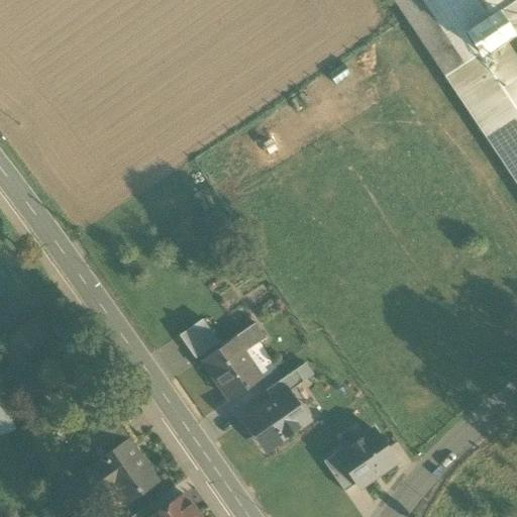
[(516,0),(393,0),(444,78),(479,55),(464,33),(497,11),(511,32),(516,40),(516,0)]
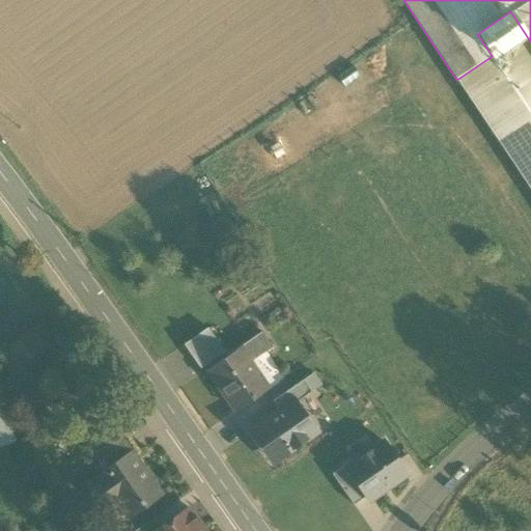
[(477,34),(492,56),(525,33),(510,11),(477,34)]
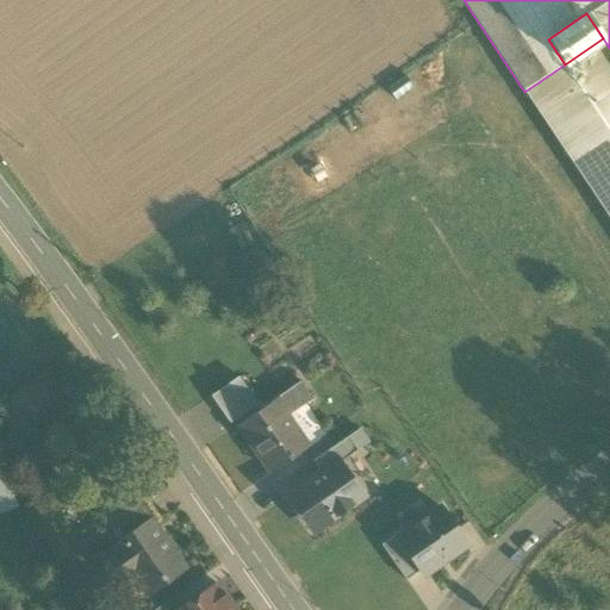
[(609,48),(603,38),(565,64),(524,92),(609,219),(609,48)]
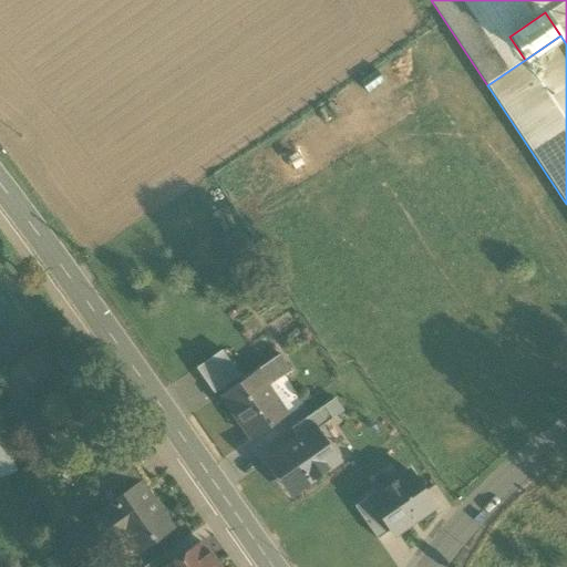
[(222,351),(195,369),(213,394),(239,377),(222,351)]
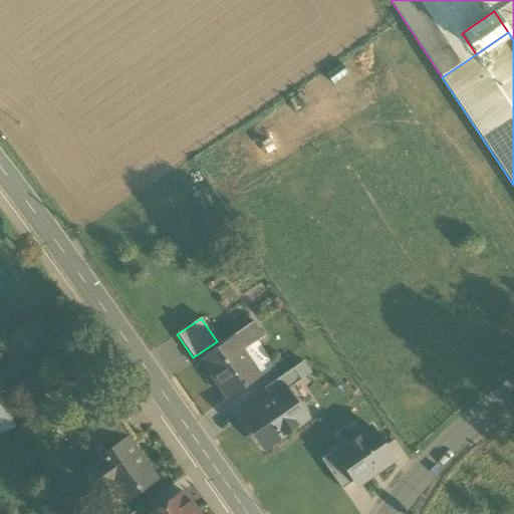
[(201,357),(229,399),(259,377),(241,351),(263,336),(252,321),(240,330),(201,357)]
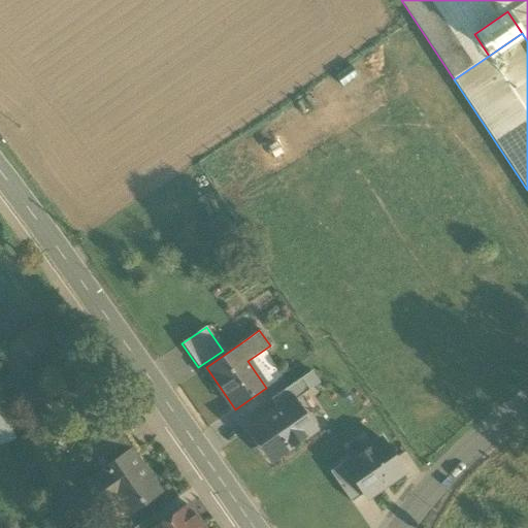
[(301,378),(309,390),(319,383),(311,371),(301,378)]
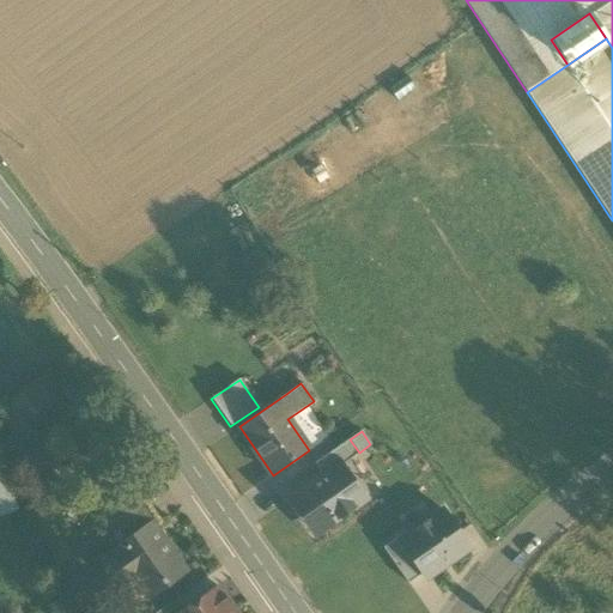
[(314,465),(322,475),(340,463),(341,465),(359,453),(350,439),(314,465)]
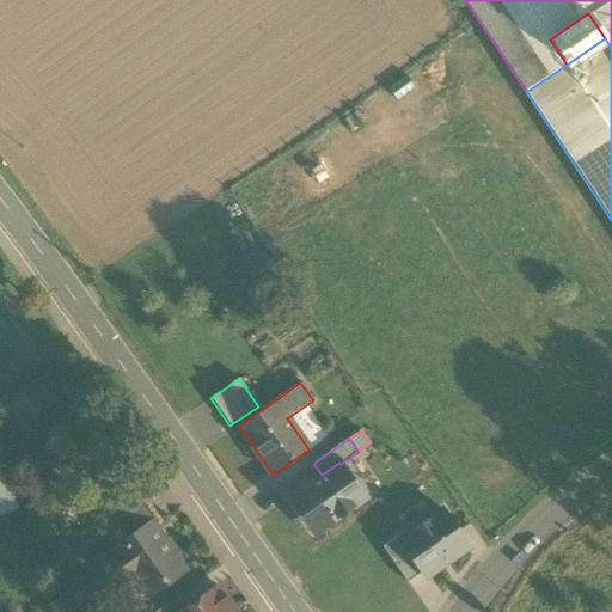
[(0,464),(0,463),(0,515),(18,509),(0,464)]
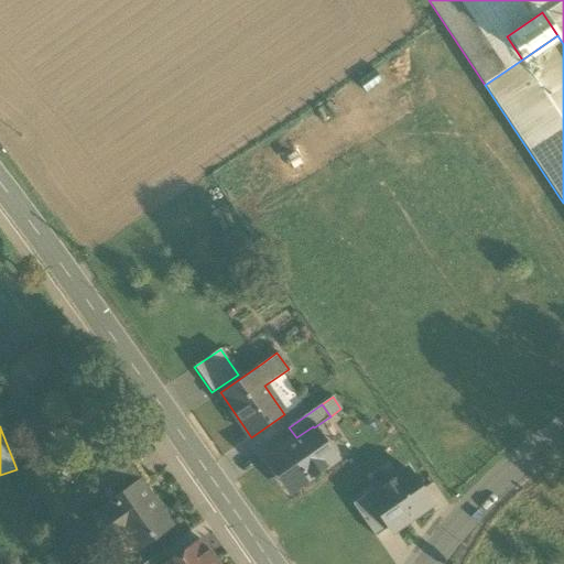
[(296,437),(266,459),(289,491),(335,459),(314,427),(313,426),(296,437)]
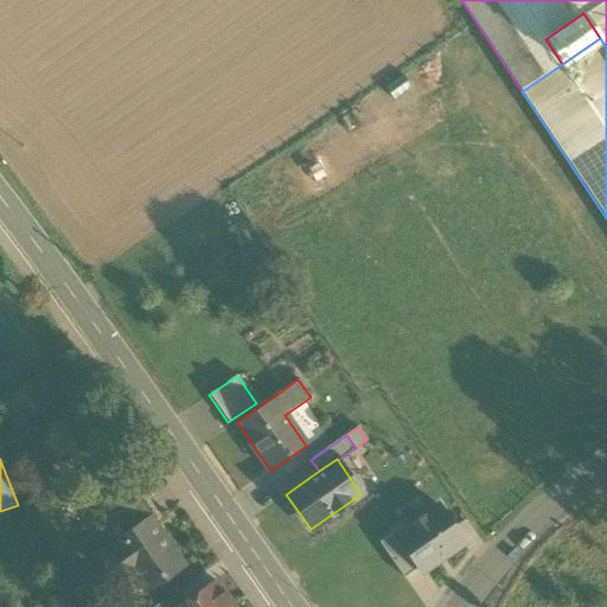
[(106,509),(122,535),(148,517),(149,519),(154,517),(135,489),(106,509)]
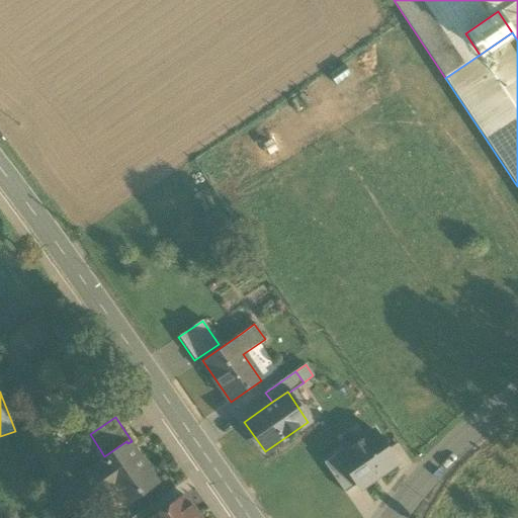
[(397,463),(374,432),(339,456),(338,457),(357,485),(360,489),(397,463)]
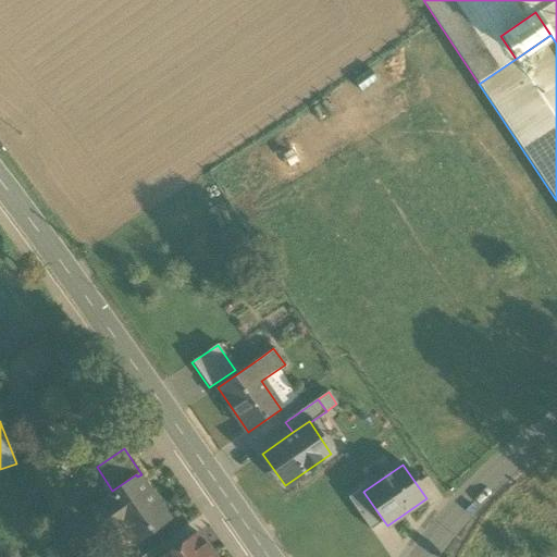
[(120,522),(131,539),(163,516),(137,477),(136,474),(112,491),(88,507),(104,533),(120,522)]
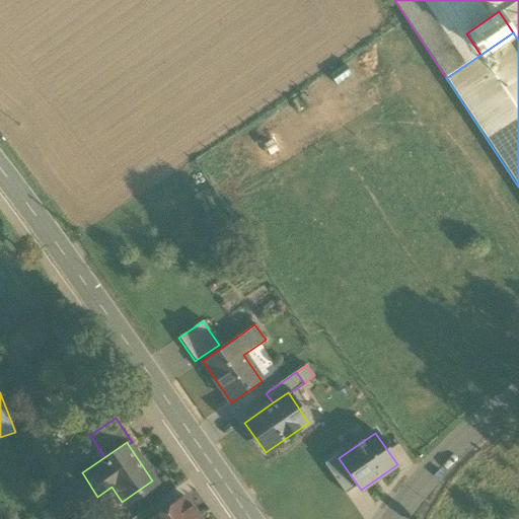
[(338,454),(323,464),(345,494),(358,486),(339,458),(340,457),(338,454)]
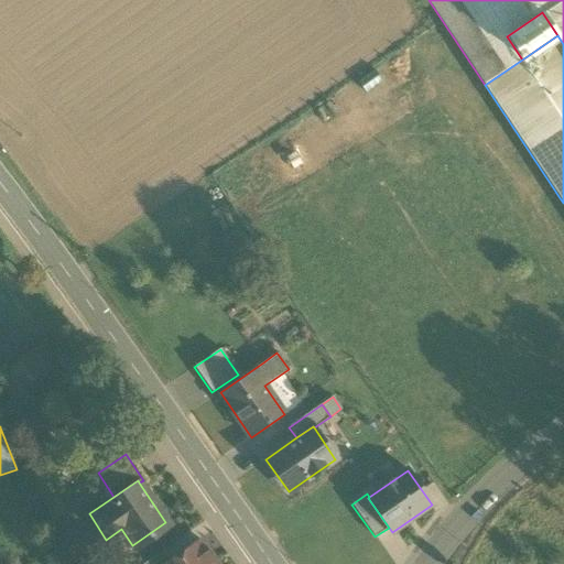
[(206,563),(213,560),(199,541),(171,561),(165,563),(206,563)]
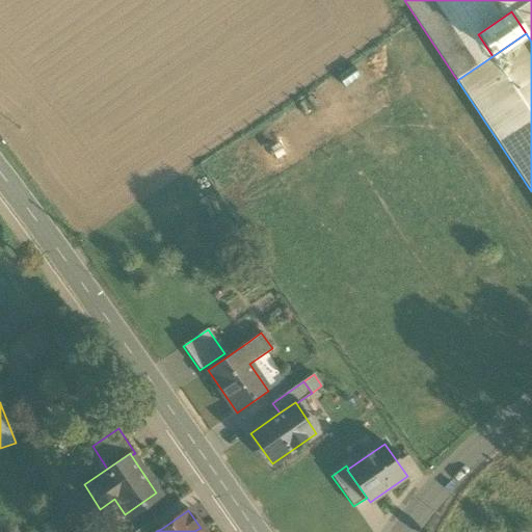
[(134,531),(156,531),(161,529),(155,519),(134,531)]
